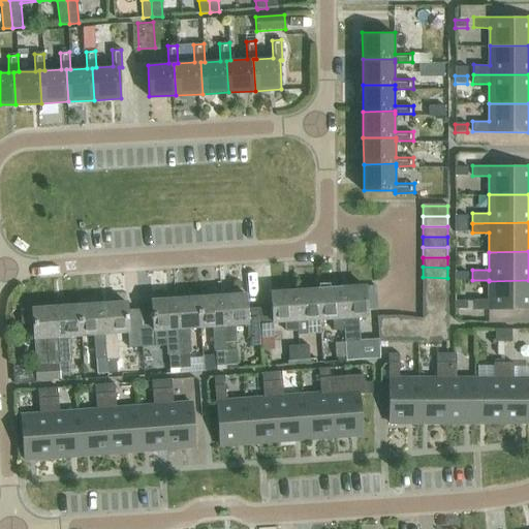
[(467,273),(455,273),(455,281),(467,281),(467,273)]
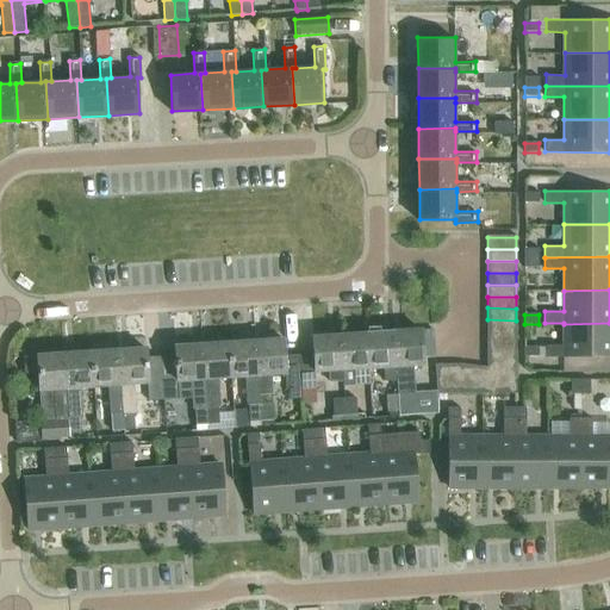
[(487,331),(516,332),(516,321),(487,319),(487,331)]
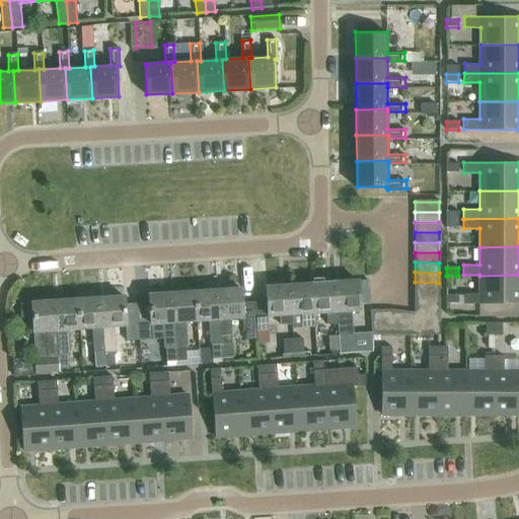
[(518,303),(518,275),(479,276),(479,293),(463,293),(463,303),(518,303)]
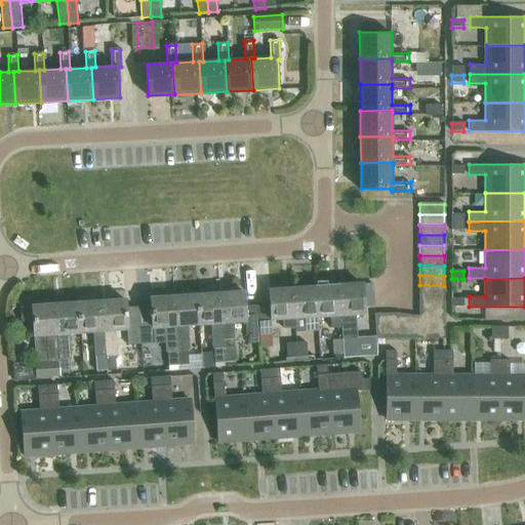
[(352,327),(351,313),(364,313),(362,283),(339,284),(341,328),(352,327)]
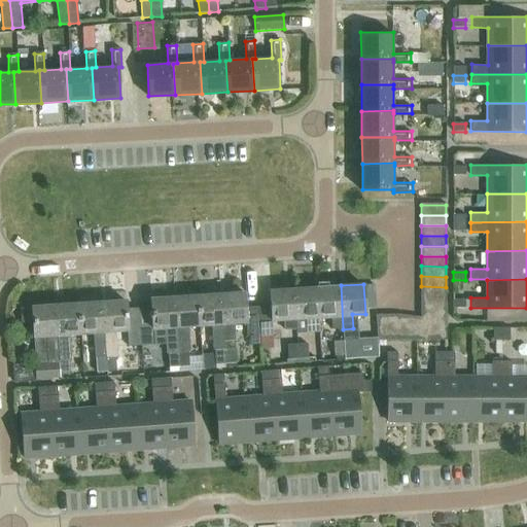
[(319,317),(330,316),(331,330),(343,329),(341,285),(317,287),(319,317)]
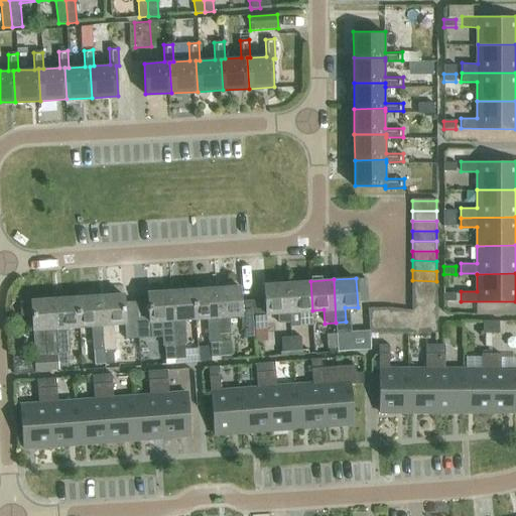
[(411,290),(436,290),(436,281),(412,280),(411,290)]
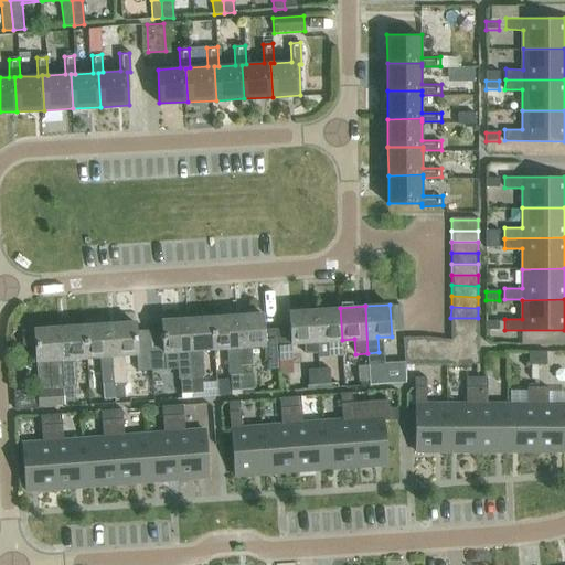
[(340,308),(316,309),(319,359),(330,358),(329,340),(342,340),(340,308)]
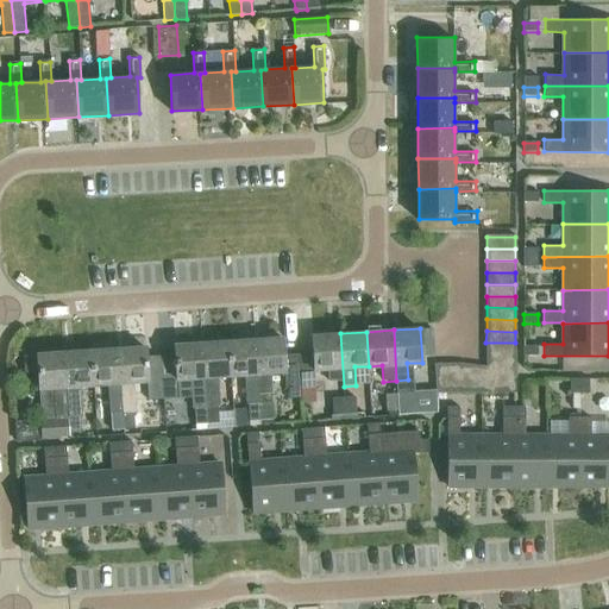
[(314,370),(327,369),(328,383),(344,382),(340,333),(313,336),(314,355),(300,356),(301,388),(315,388),(314,370)]
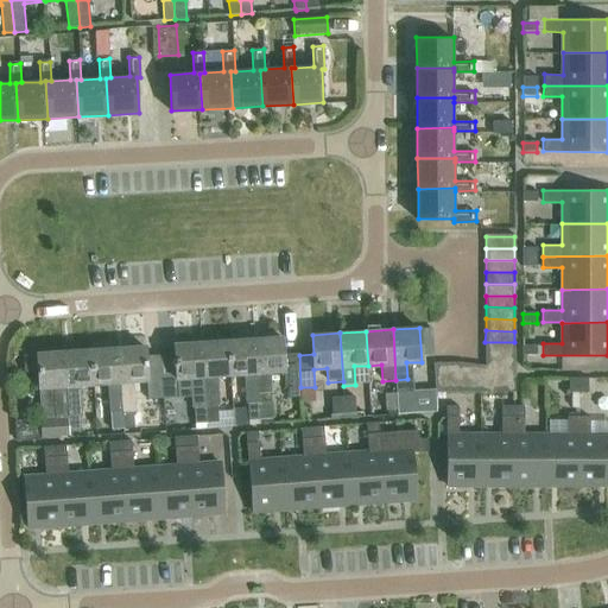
[(272,394),(270,373),(284,372),(285,388),(301,387),(299,355),(284,356),(283,337),(257,339),(258,373),(257,373),(258,394),(272,394)]
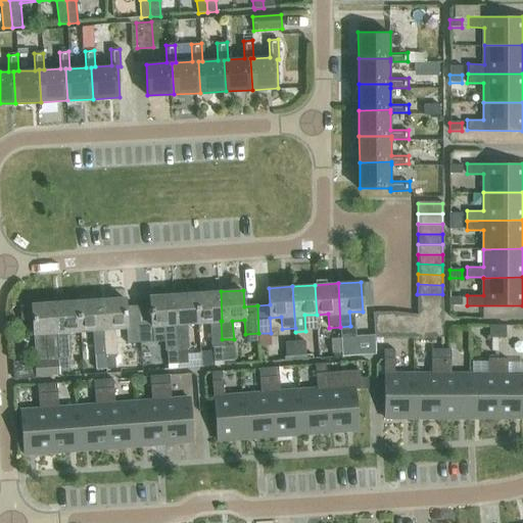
[(197,293),(199,323),(221,321),(222,321),(221,291),(197,293)]
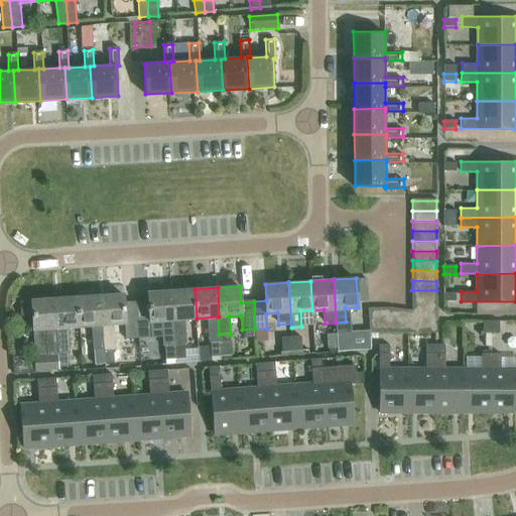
[(195,289),(172,290),(175,347),(186,346),(184,319),(197,318),(195,289)]
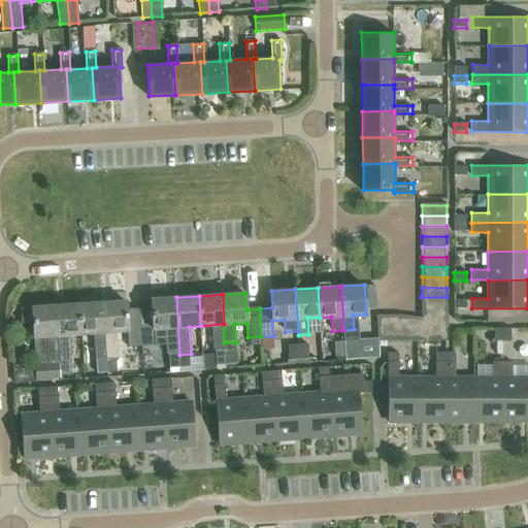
[(153,309),(139,310),(142,347),(166,344),(166,355),(168,355),(169,368),(180,368),(179,355),(176,297),(152,299),(153,309)]
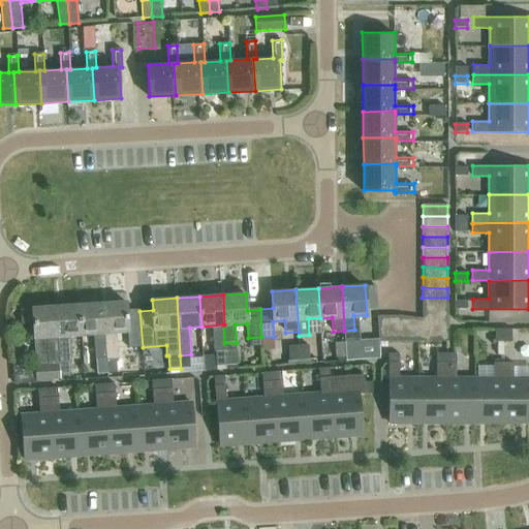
[(422,308),(447,308),(447,298),(422,298),(422,308)]
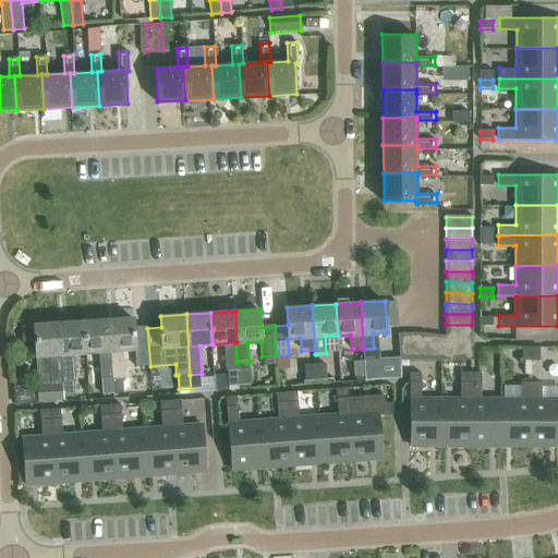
[(134,318),(108,320),(112,380),(113,393),(122,393),(122,379),(124,379),(122,351),(134,351),(135,367),(150,366),(147,328),(134,329),(134,318)]
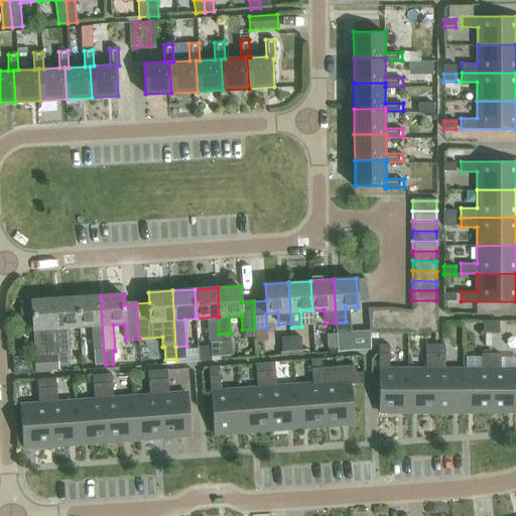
[(100,296),(79,298),(81,327),(91,327),(93,353),(94,365),(105,364),(104,352),(100,296)]
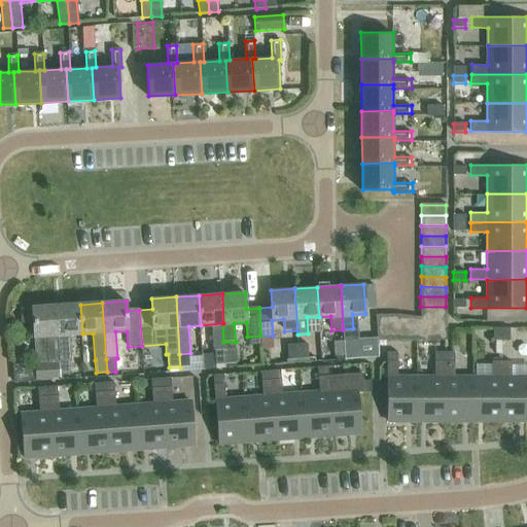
[(69,335),(82,334),(80,305),(56,306),(60,361),(71,360),(69,335)]
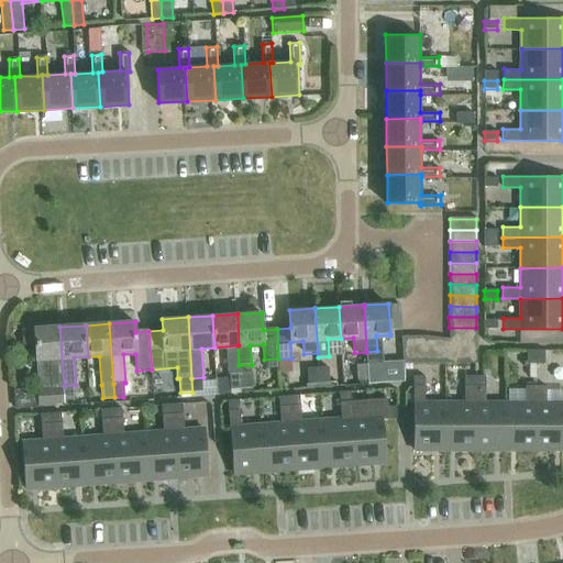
[(59,327),(35,329),(36,360),(50,360),(52,388),(36,389),(37,407),(64,405),(63,388),(64,388),(64,386),(59,327)]
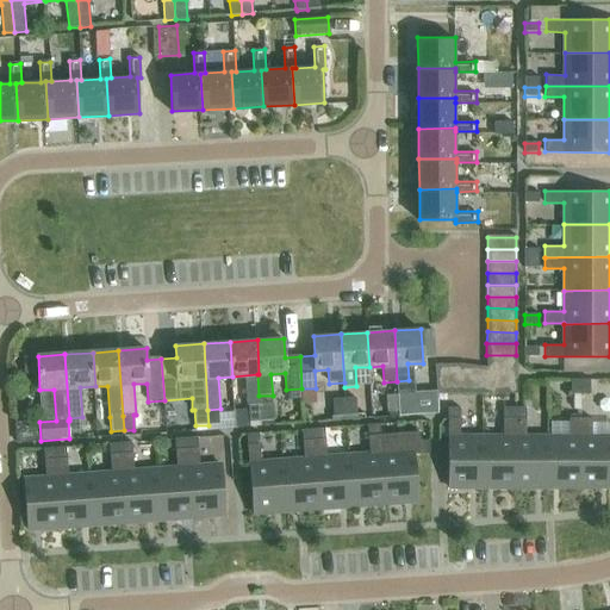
[(486,367),(515,394),(516,355),(486,355),(486,367)]
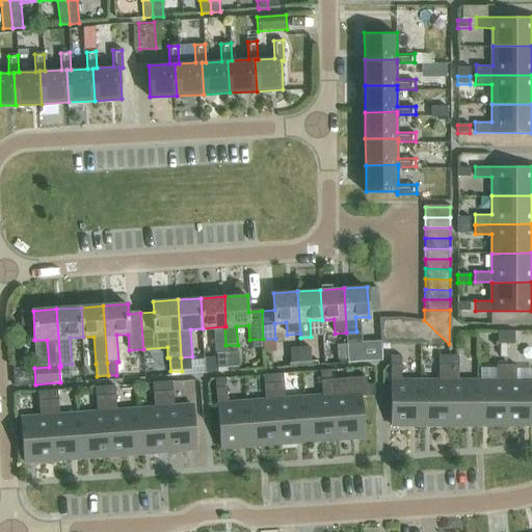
[(392,343),(392,318),(380,318),(380,343),(392,343)]
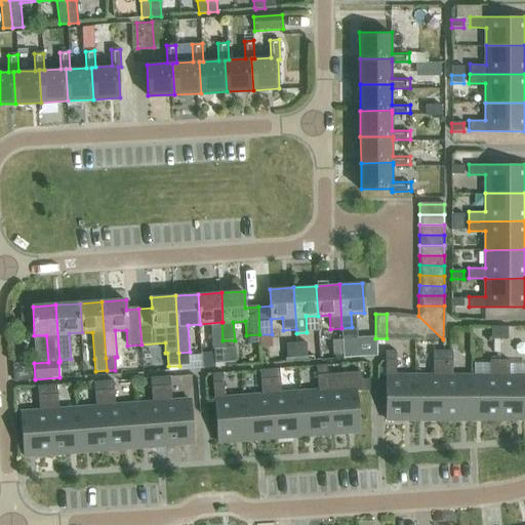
[(397,338),(397,314),(387,314),(387,338),(397,338)]
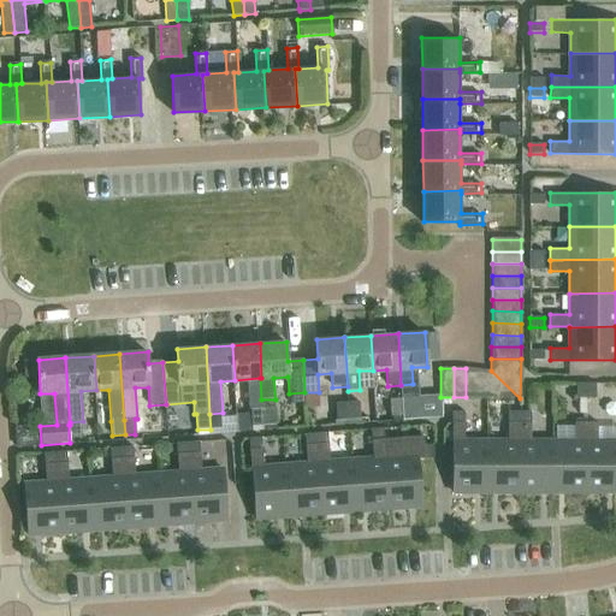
[(466,368),(466,397),(478,397),(478,369),(466,368)]
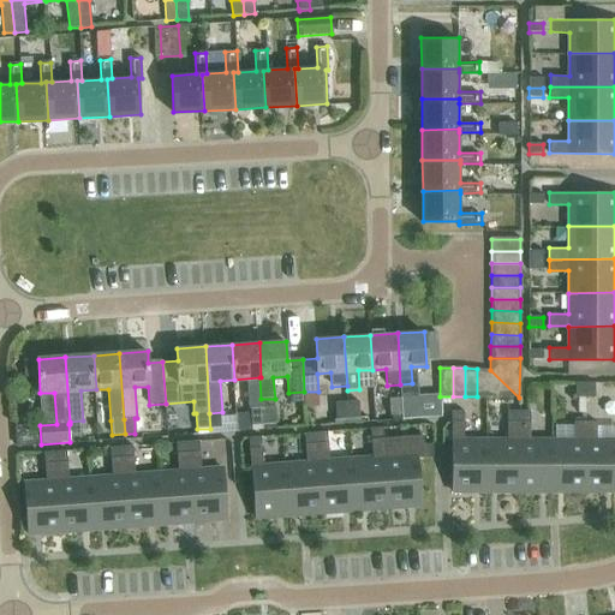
[(519,398),(490,370),(477,369),(477,396),(519,398)]
